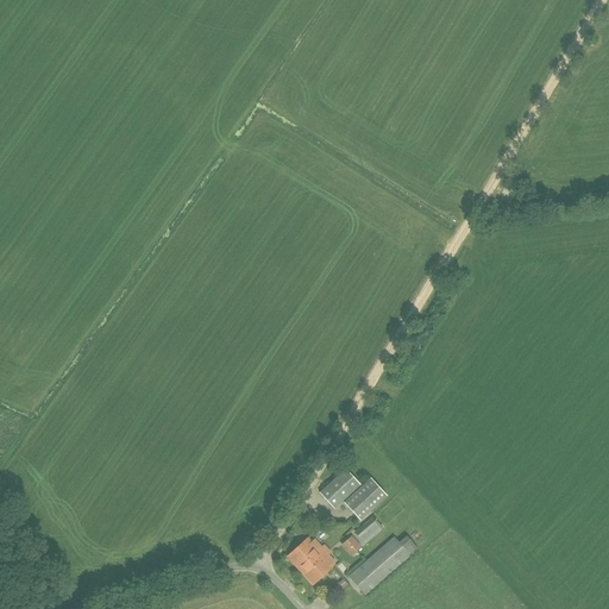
[(334,509),(360,484),(346,469),(320,493),(334,509)]
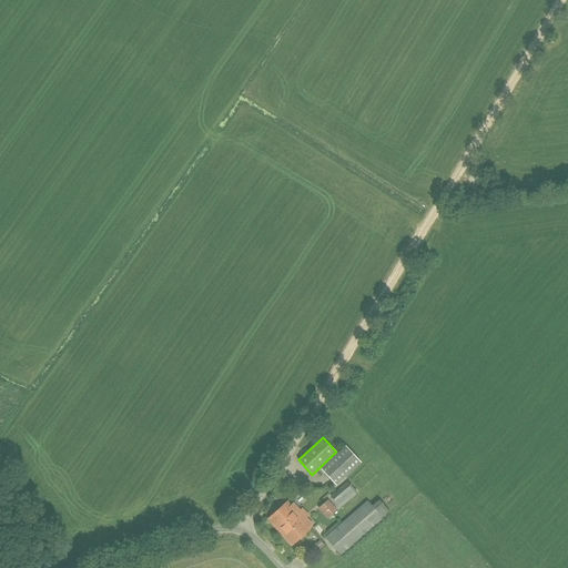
[(362,463),(346,446),(321,468),(336,486),(362,463)]
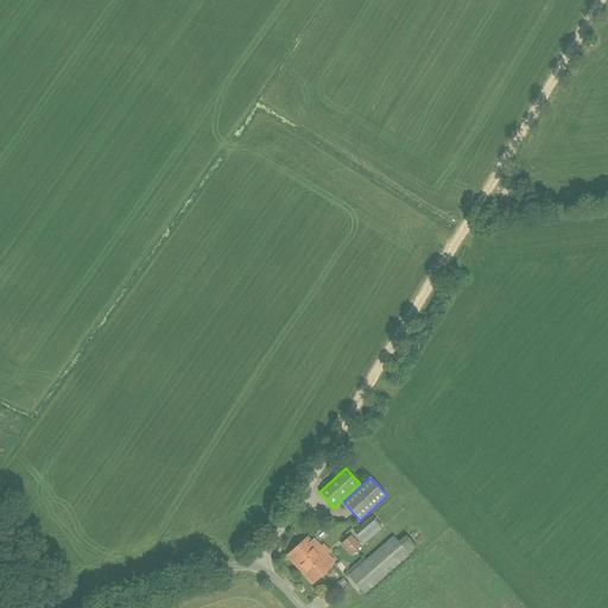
[(381,527),(373,517),(355,532),(363,543),(381,527)]
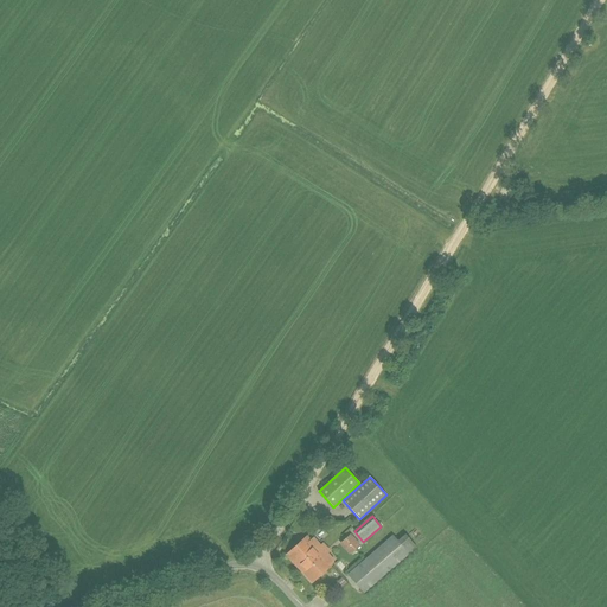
[(404,534),(397,541),(394,536),(349,575),(363,592),(408,553),(416,547),(404,534)]
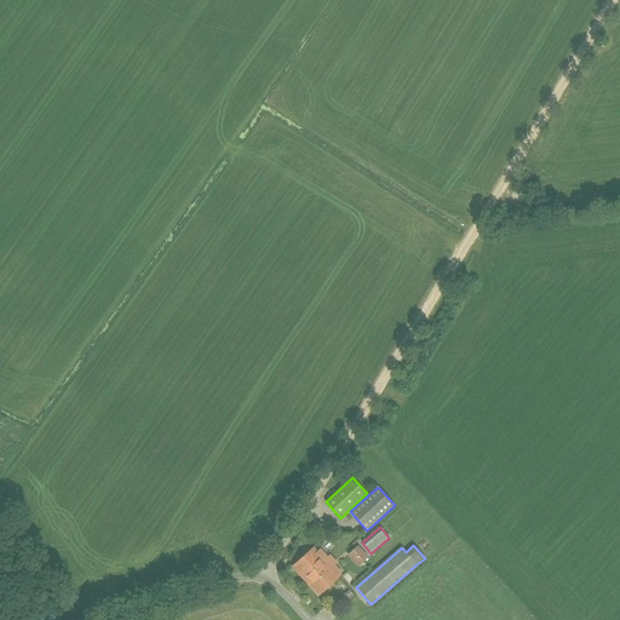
[(359,566),(367,557),(357,546),(349,554),(359,566)]
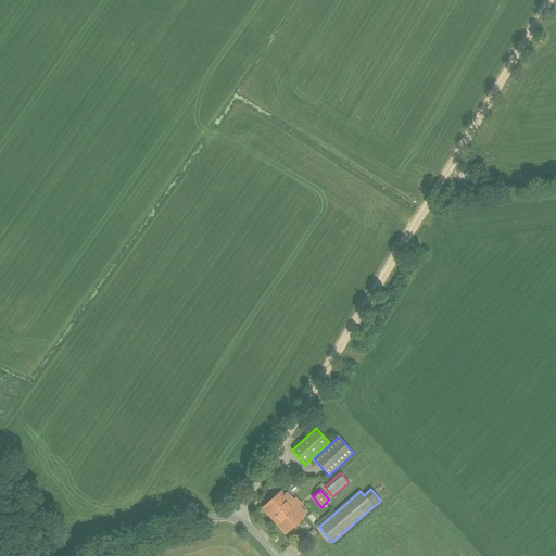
[(295,498),(290,503),(281,492),(263,508),(286,533),(304,517),(297,509),(301,505),(295,498)]
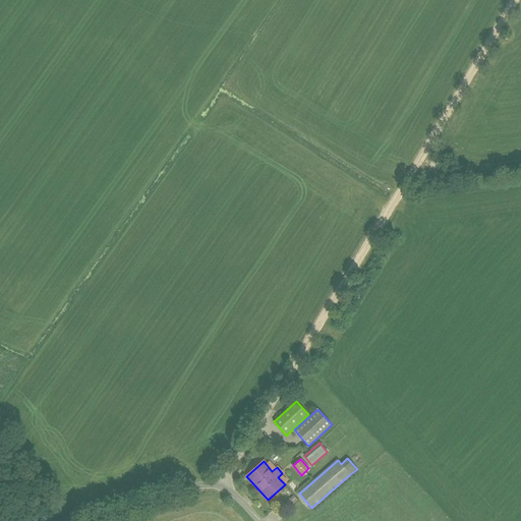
[(297,501),(300,496),(291,489),(288,494),(297,501)]
